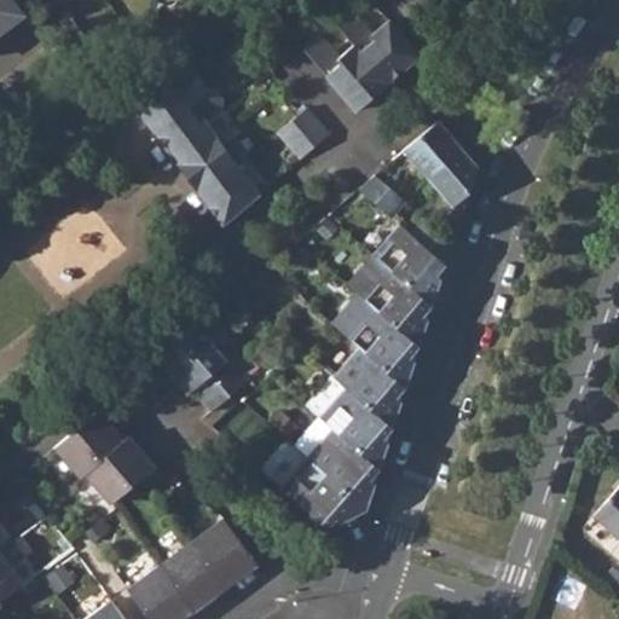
[(0,0),(0,30),(23,15),(11,0),(0,0)]
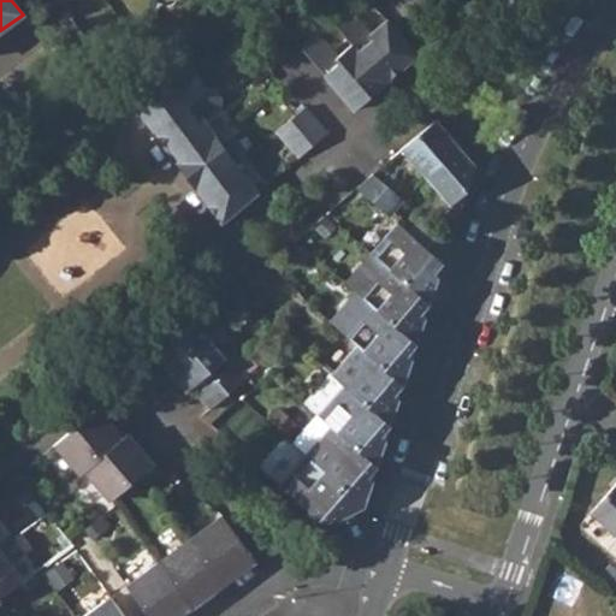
[(349,16),(337,25),(351,43),(386,83),(418,55),(386,21),(372,34),(356,16),(349,16)]
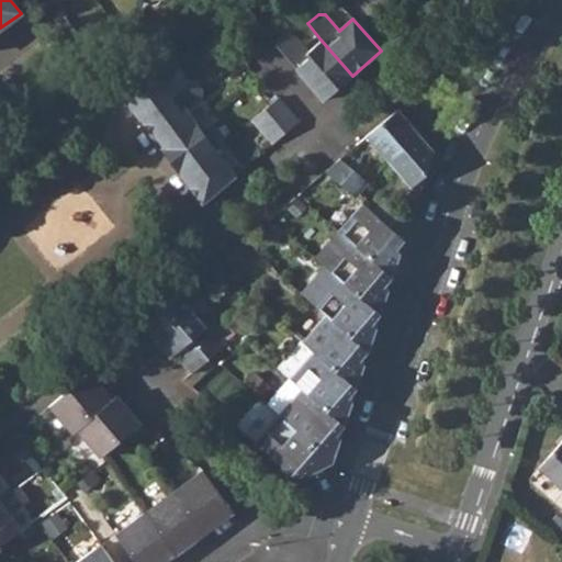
[(285,33),(274,42),(324,100),(352,76),(321,40),(307,52),(292,34),(285,33)]
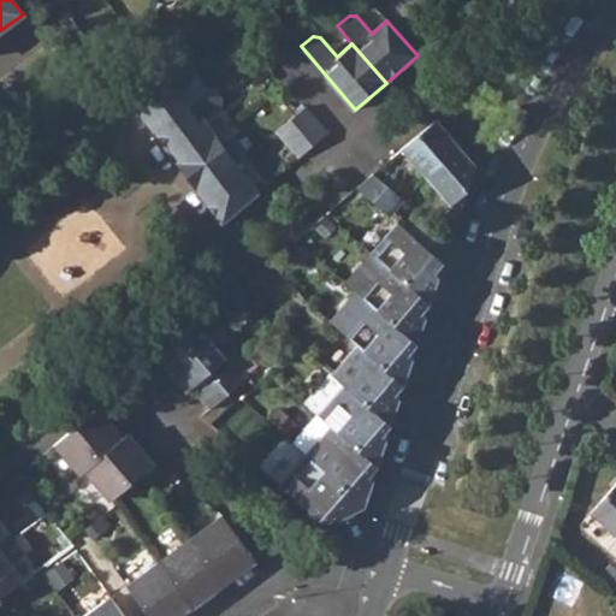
[(189,53),(129,96),(155,131),(157,130),(190,101),(179,87),(197,73),(199,65),(189,53)]
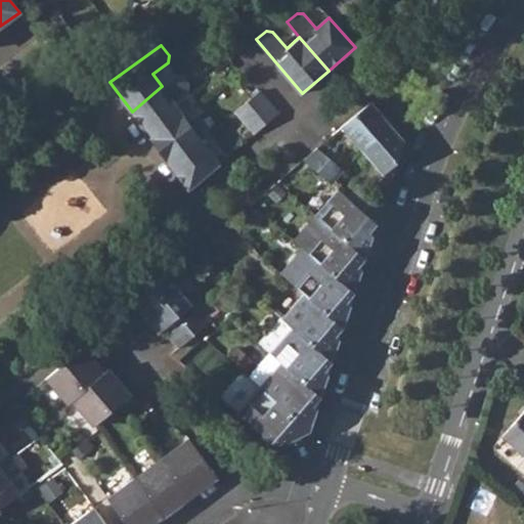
[(162,86),(133,111),(151,137),(182,114),(173,101),(188,90),(189,83),(180,72),(162,86)]
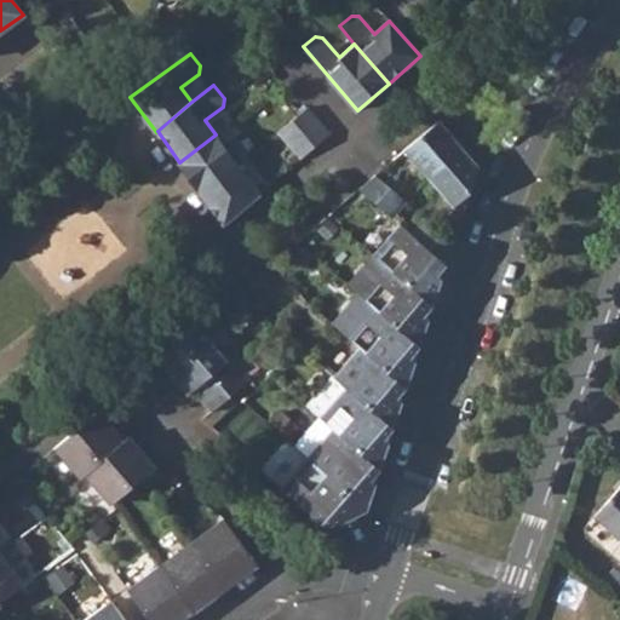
[(306,108),(277,132),(300,159),(329,135),(306,108)]
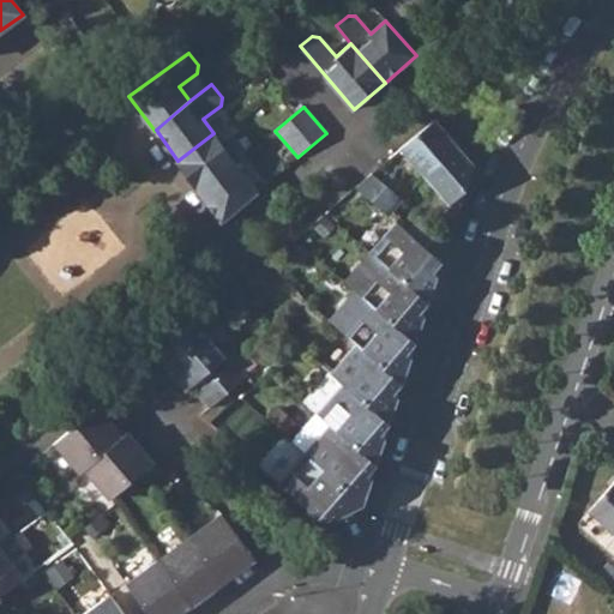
[(435,119),(401,148),(425,178),(447,157),(444,154),(455,145),(447,137),(435,119)]
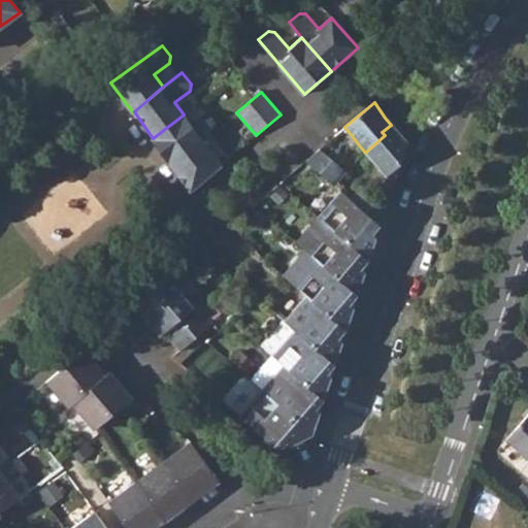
[(153,138),(152,139),(169,162),(201,137),(212,130),(204,121),(197,120),(191,124),(184,114),(153,138)]
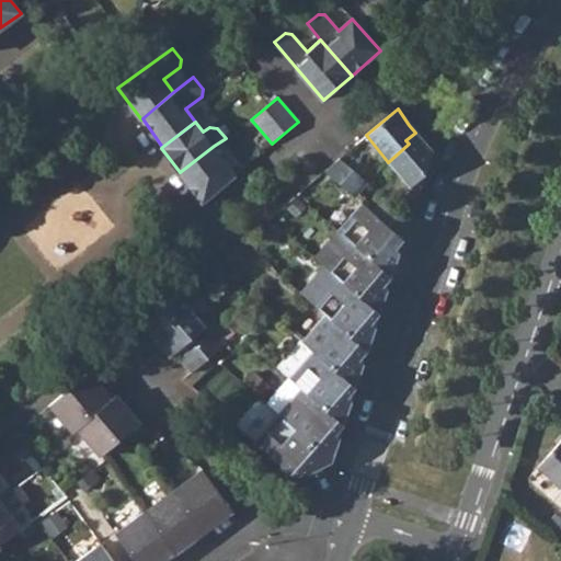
[(434,151),(415,133),(405,140),(409,144),(388,162),(410,187),(425,174),(434,151)]
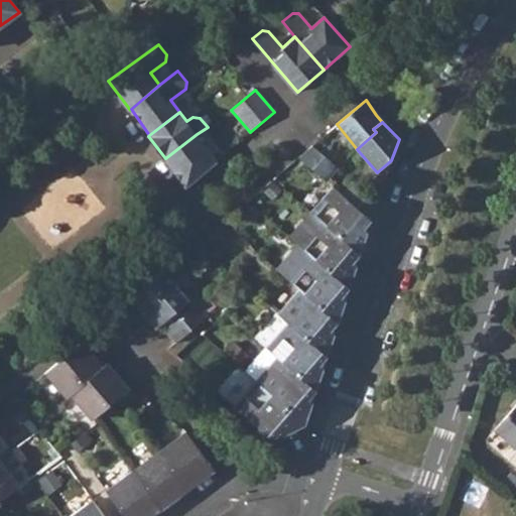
[(197,134),(165,158),(186,186),(216,161),(197,134)]
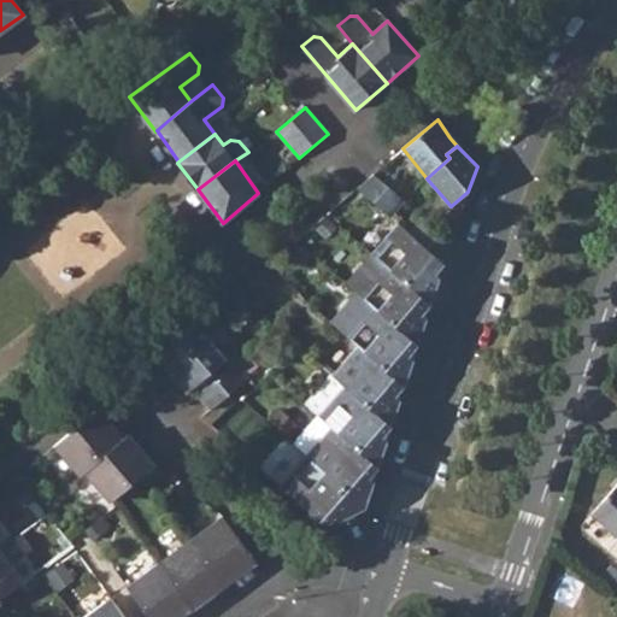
[(372,174),(357,188),(391,218),(404,203),(372,174)]
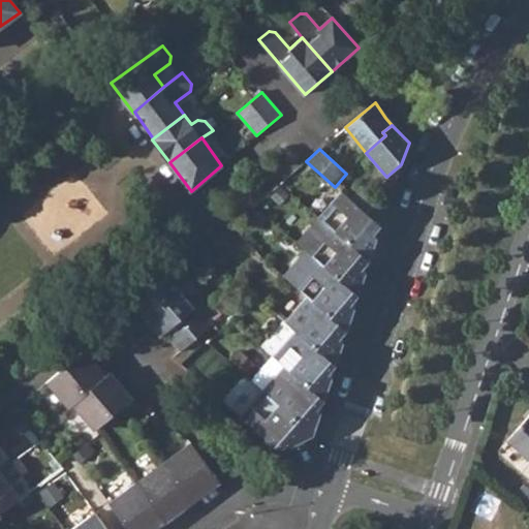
[(362,186),(349,199),(380,227),(386,209),(362,186)]
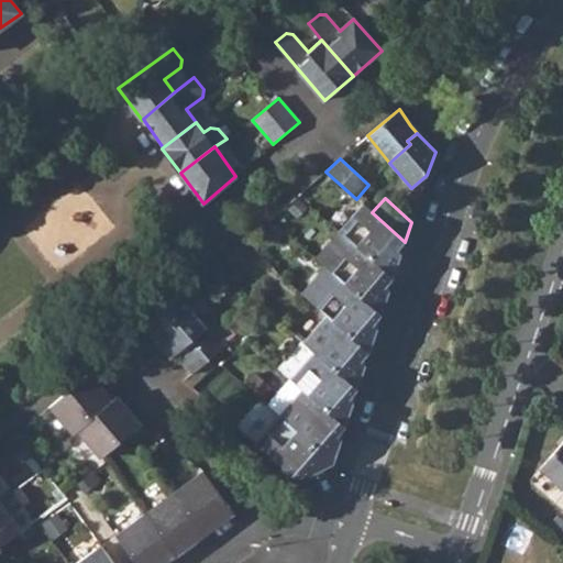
[(362,203),(338,231),(350,240),(394,278),(401,252),(397,250),(405,242),(372,212),(362,203)]
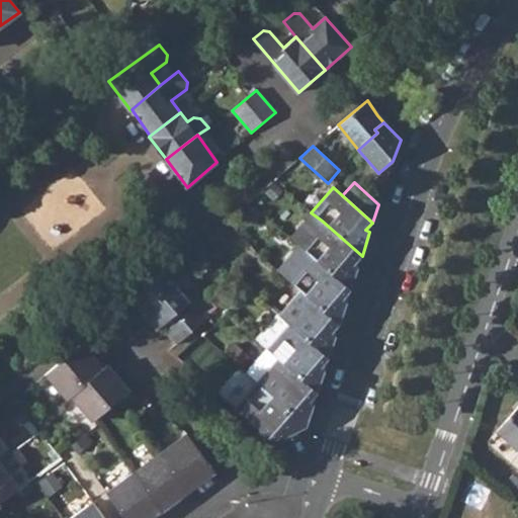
[(298,245),(299,246),(322,221),(311,212),(289,237),(298,245)]
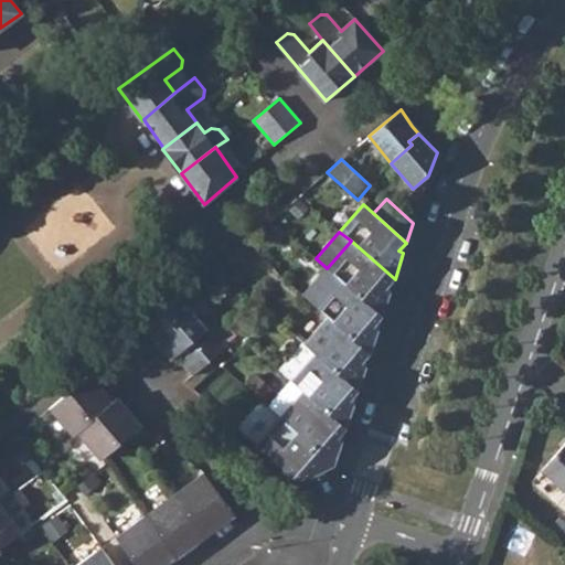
[(351,241),(327,268),(339,278),(383,317),(391,291),(386,288),(395,279),(351,241)]
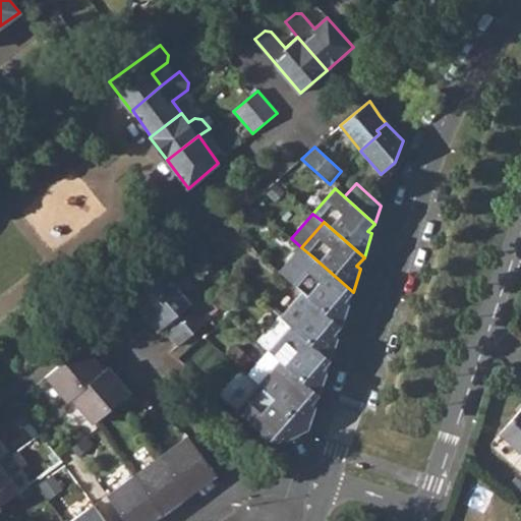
[(279,272),(291,282),(302,291),(342,326),(349,302),(345,299),(353,292),(312,256),(301,247),(300,246),(279,272)]
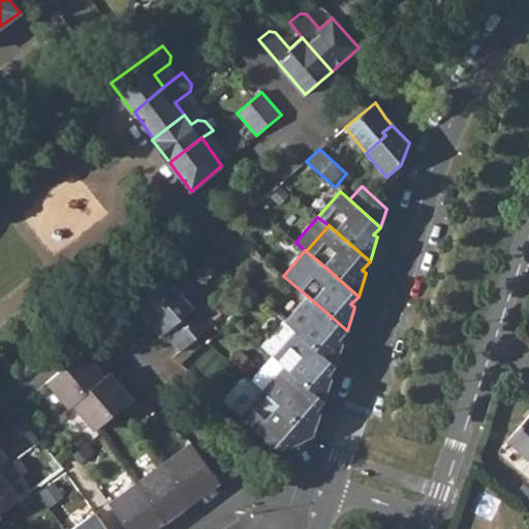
[(168,277),(134,306),(159,336),(166,331),(169,328),(175,334),(170,337),(169,339),(180,351),(213,322),(203,310),(191,319),(187,314),(195,308),(168,277)]
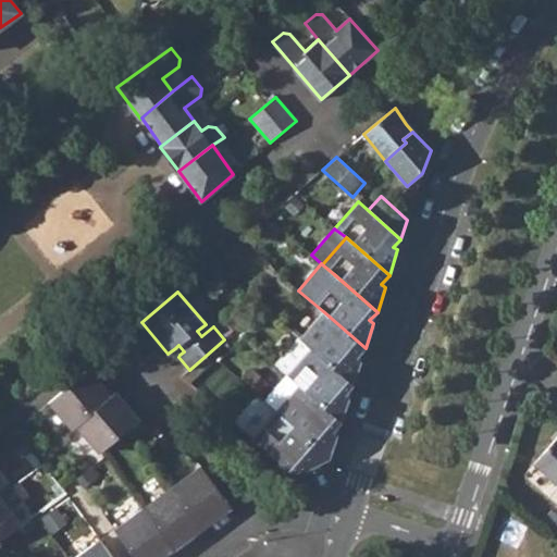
[(217,326),(225,336),(244,320),(236,311),(217,326)]
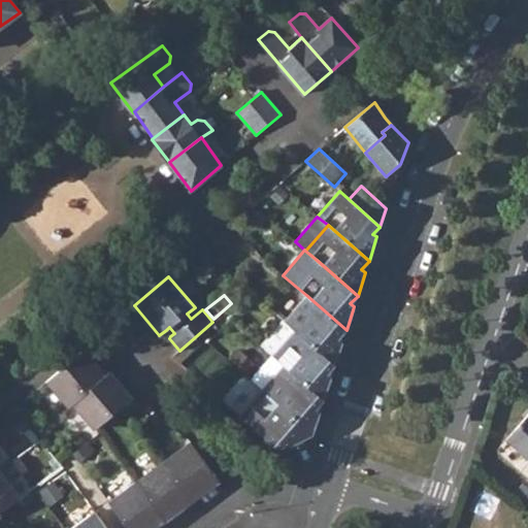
[(306,295),(284,320),(295,329),(335,365),(342,341),(338,338),(347,330),(306,295)]
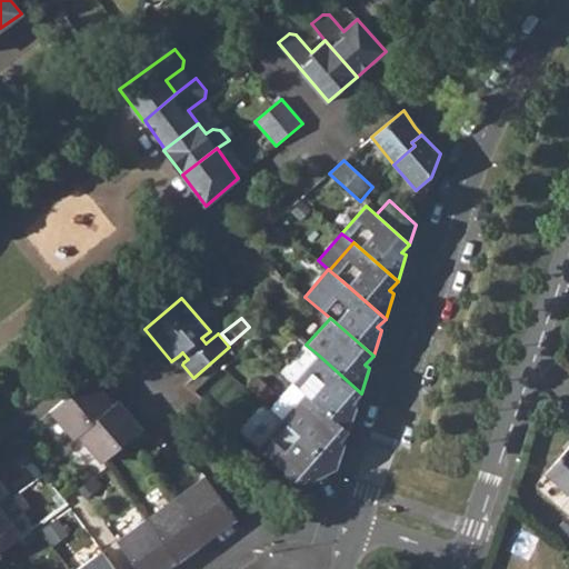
[(361,393),(318,355),(306,345),(305,343),(281,371),(305,392),(349,430),(361,393)]
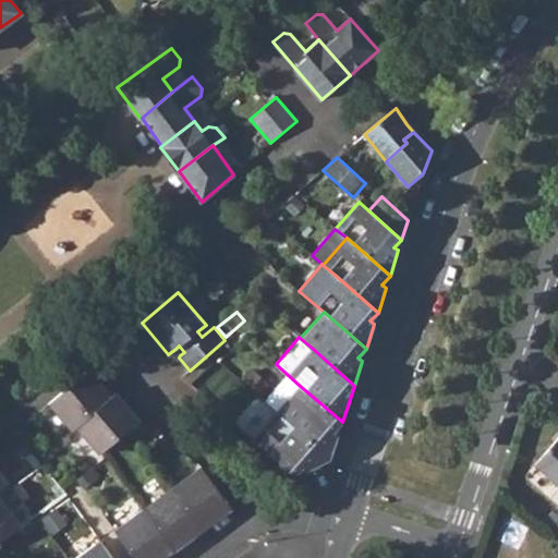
[(176,349),(180,355),(184,352),(179,346),(176,349)]
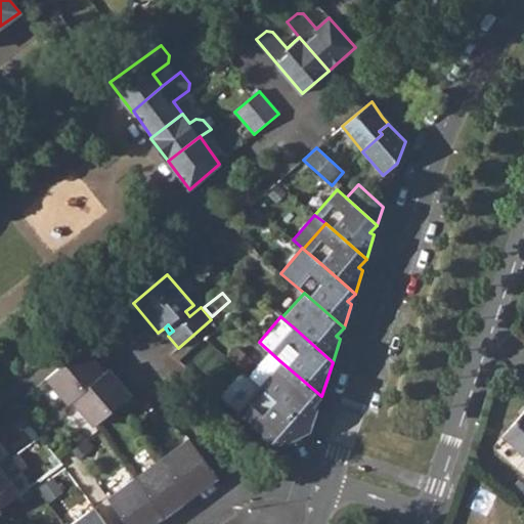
[(83,346),(46,378),(68,403),(72,400),(105,372),(83,346)]
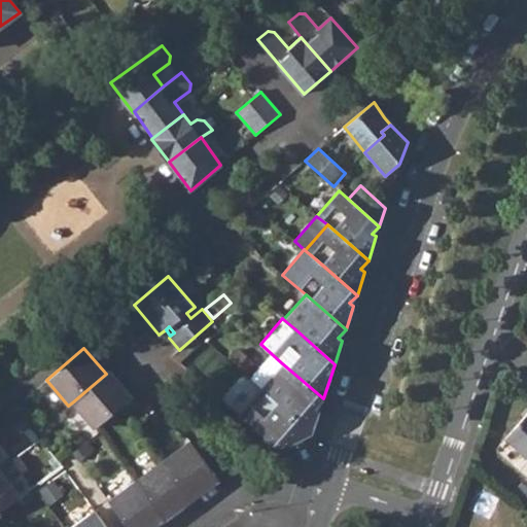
[(282,363),(260,388),(312,433),(319,410),(316,407),(323,398),(282,363)]
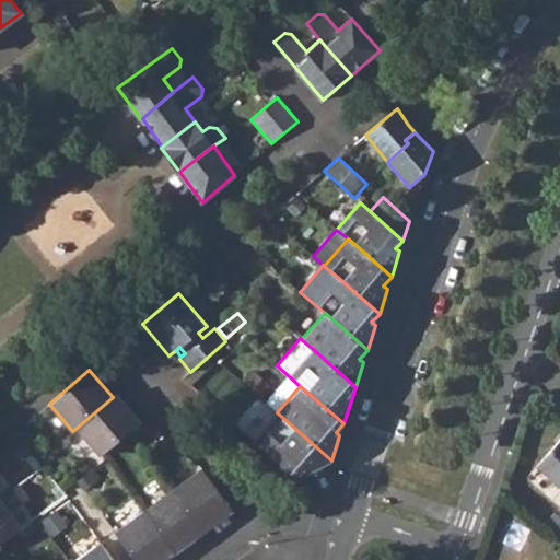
[(113,397),(77,428),(101,455),(140,420),(117,393),(113,397)]
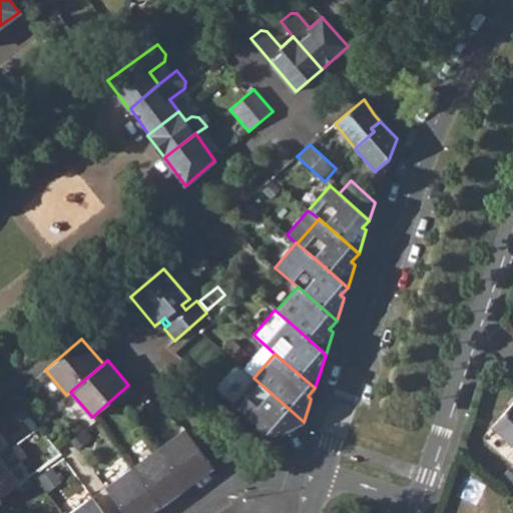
[(253,378),(231,404),(272,437),(279,429),(283,432),(304,422),(253,378)]
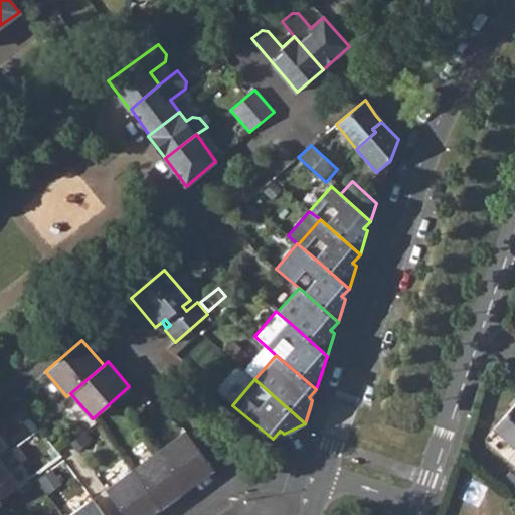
[(514,402),(493,427),(514,447),(514,402)]
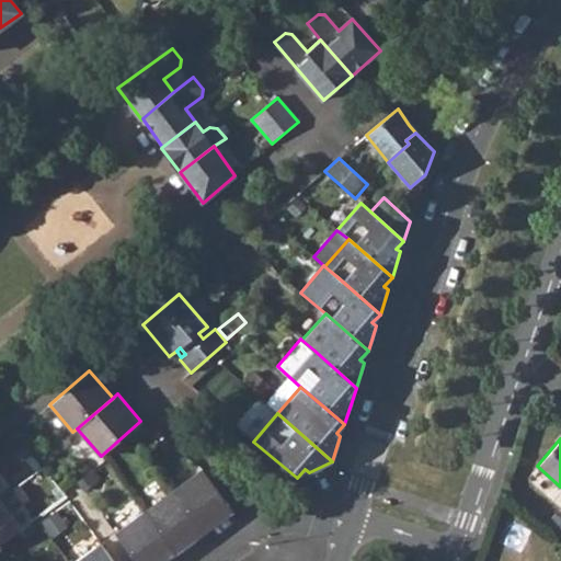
[(203,468),(173,490),(204,531),(233,510),(203,468)]
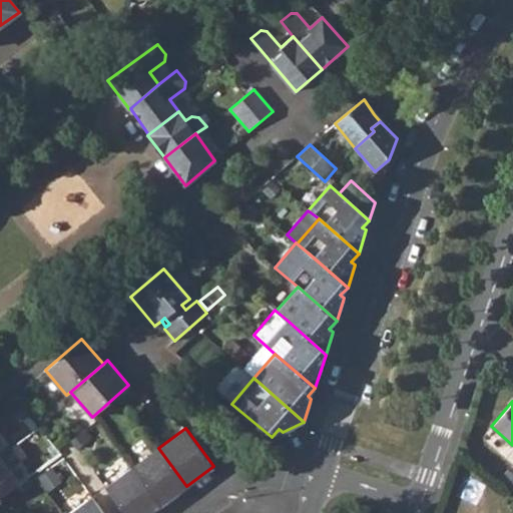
[(158,448),(132,468),(159,505),(186,486),(158,448)]
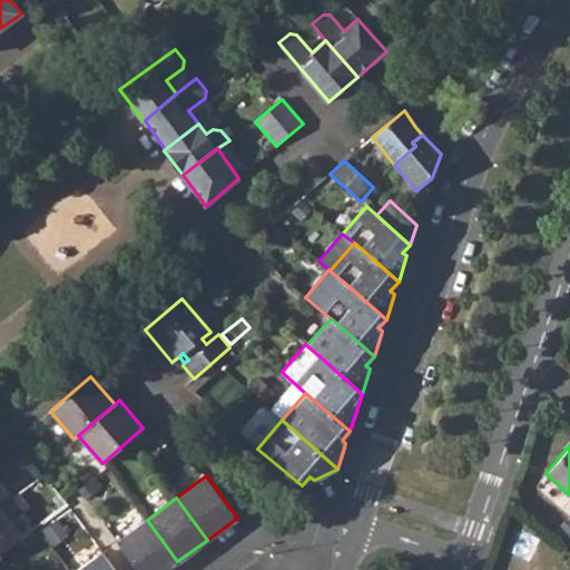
[(0,508),(0,552),(21,537),(0,508)]
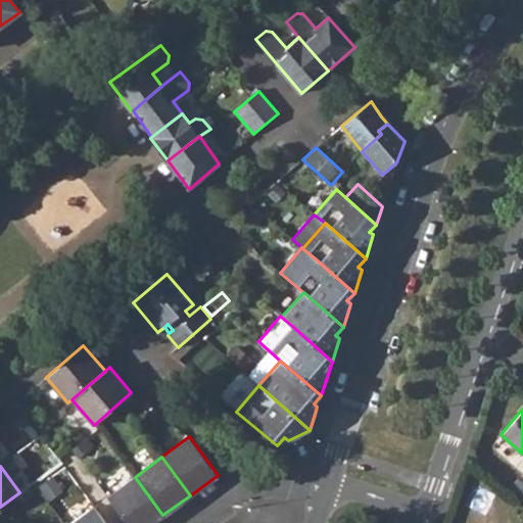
[(123,518),(127,522),(152,522),(162,515),(135,477),(107,496),(123,518)]
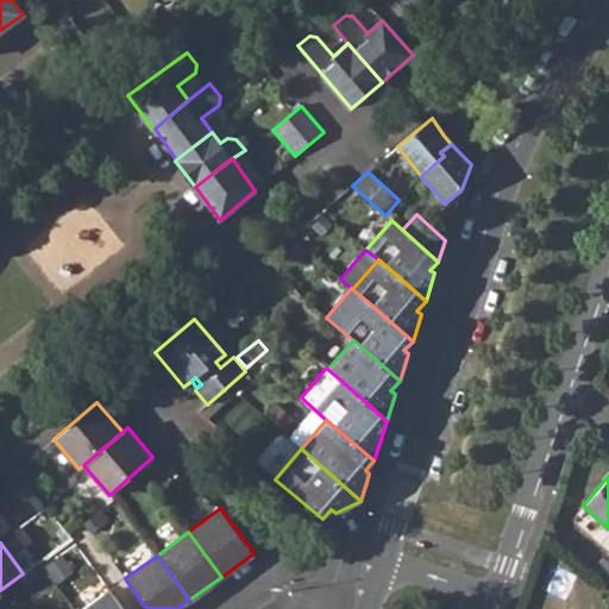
[(123,608),(110,590),(82,608),(123,608)]
